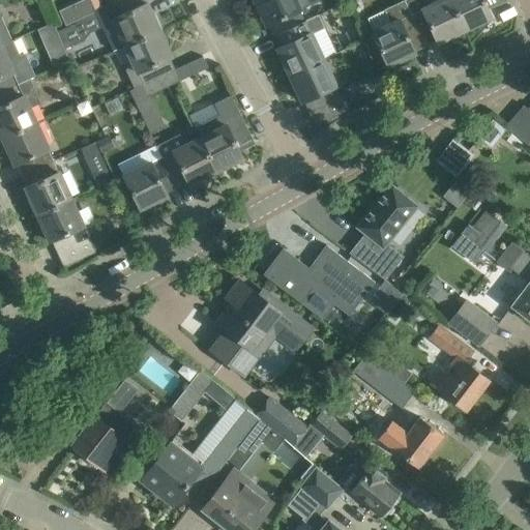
[(118,0),(109,5),(96,10),(114,49),(126,43),(158,28),(146,2),(138,6),(135,0),(118,0)]
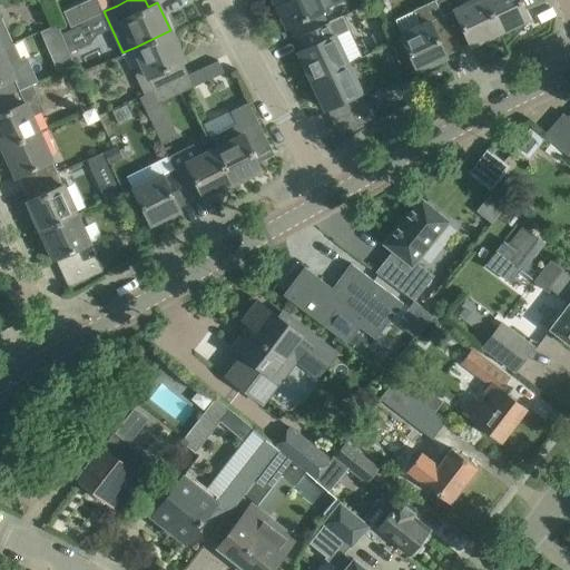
[(273,0),(286,27),(296,22),(301,35),(327,22),(322,9),(335,3),(335,0),(273,0)]
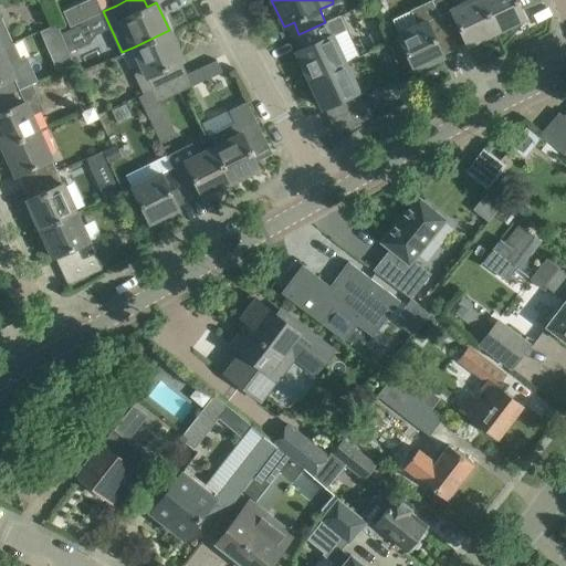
[(452,41),(432,0),(428,0),(410,9),(417,24),(397,33),(413,70),(443,56),(439,46),(450,41),(453,49),(454,49),(451,41),(452,41)]
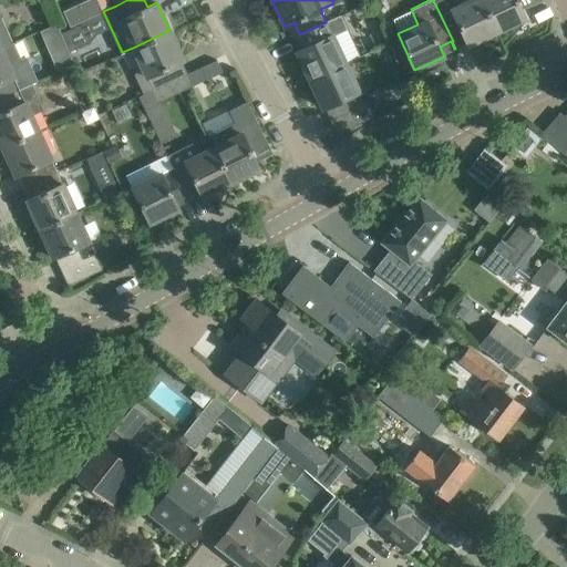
[(433,0),(453,41),(464,35),(468,45),(497,31),(483,0),(470,0),(460,4),(457,0),(433,0)]
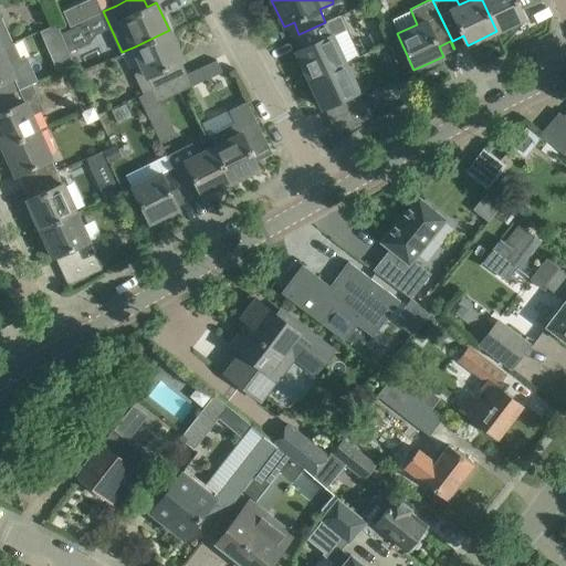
[(482,0),(496,31),(525,18),(515,0),(482,0)]
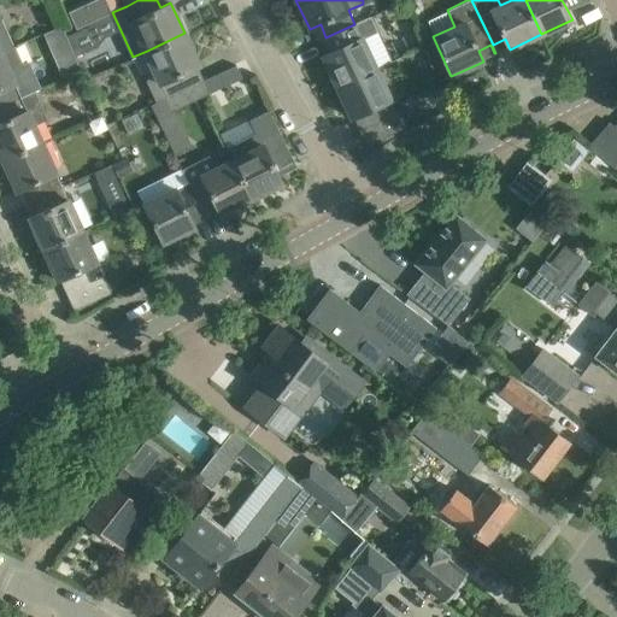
[(84,4),(68,12),(76,29),(88,23),(93,21),(84,4)]
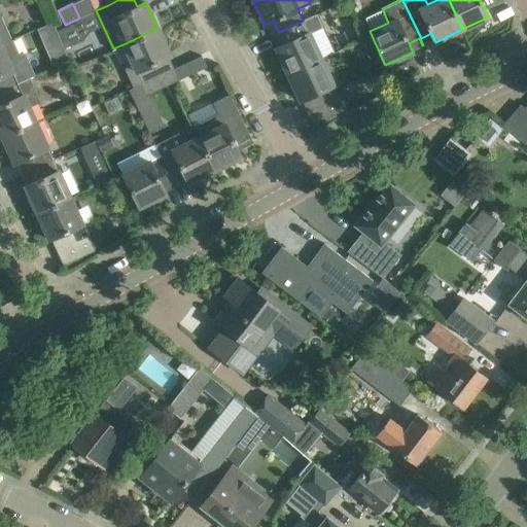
[(82,36),(75,20),(65,25),(57,29),(64,45),(82,36)]
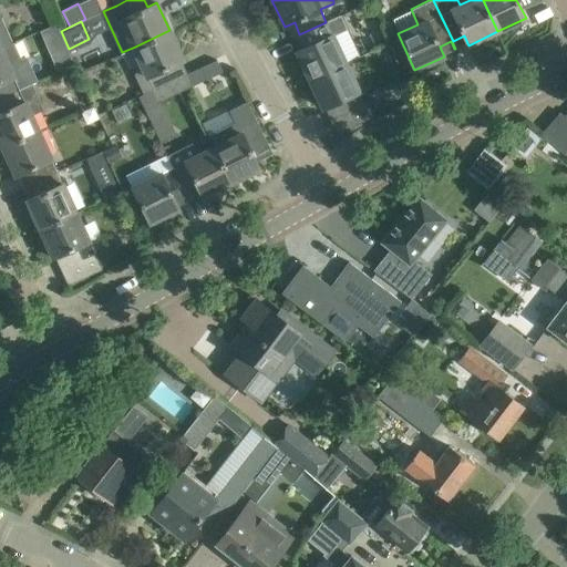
[(309,80),(346,63),(326,22),(299,34),(292,38),(292,39),(300,34),(306,47),(296,51),(309,80)]
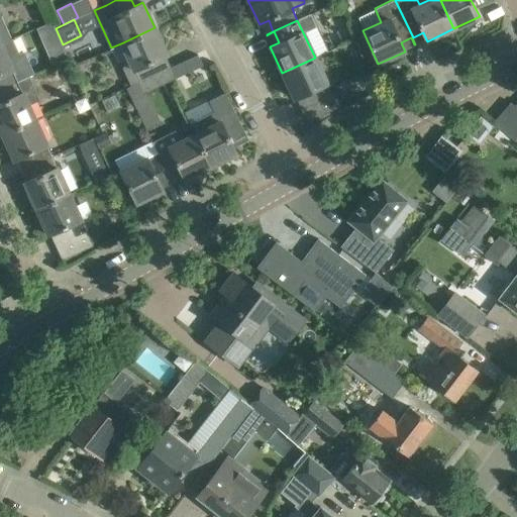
[(140,79),(163,69),(159,59),(167,55),(154,27),(123,42),(130,59),(121,63),(131,84),(140,79)]
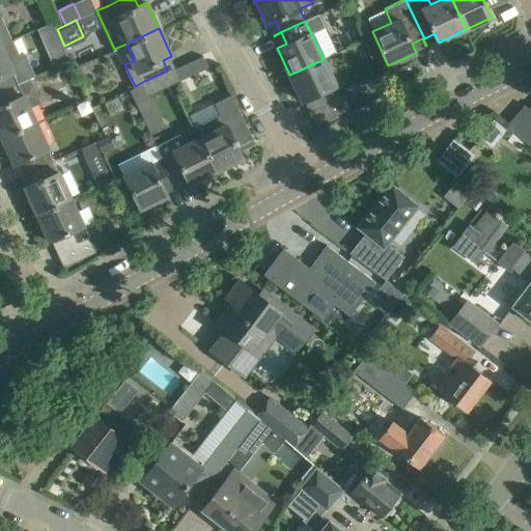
[(11,39),(1,44),(0,44),(0,90),(19,82),(9,62),(20,57),(11,39)]
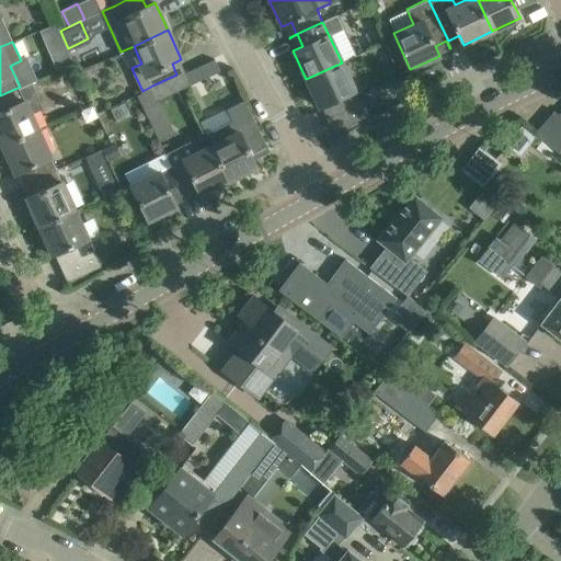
[(53,60),(57,70),(75,61),(70,53),(53,60)]
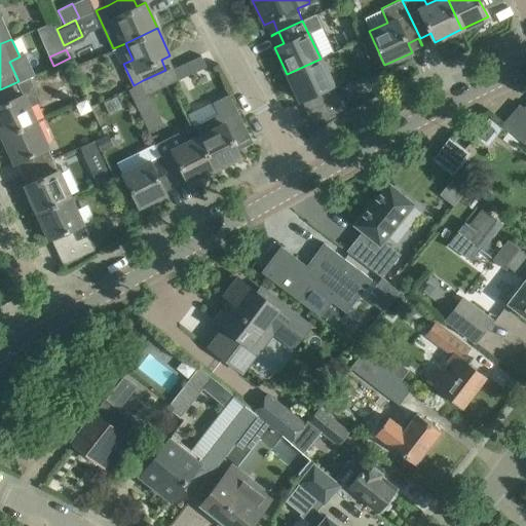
[(321,59),(287,74),(299,101),(308,97),(318,120),(312,123),(344,109),(321,59)]
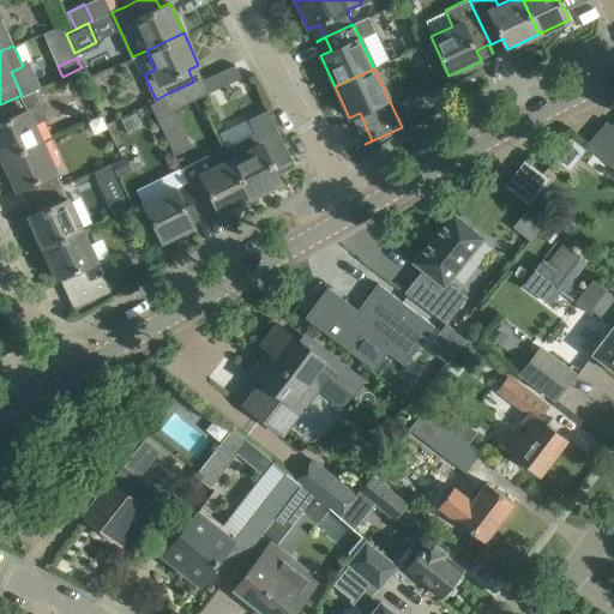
[(167,94),(173,109),(209,92),(202,79),(194,83),(193,82),(167,94)]
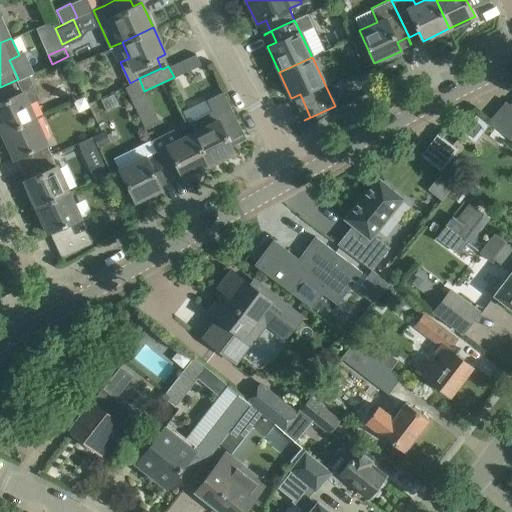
[(368,75),(354,81),(359,93),(373,87),(368,75)]
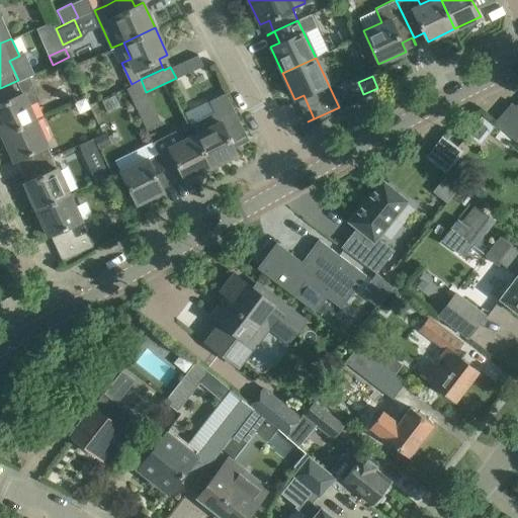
[(17,126),(35,118),(18,80),(0,88),(0,128),(2,133),(17,126)]
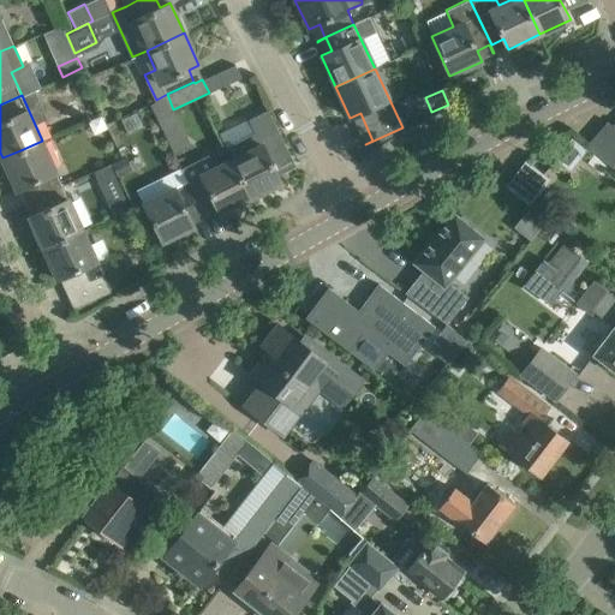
[(171,111),(165,96),(151,102),(159,117),(171,111)]
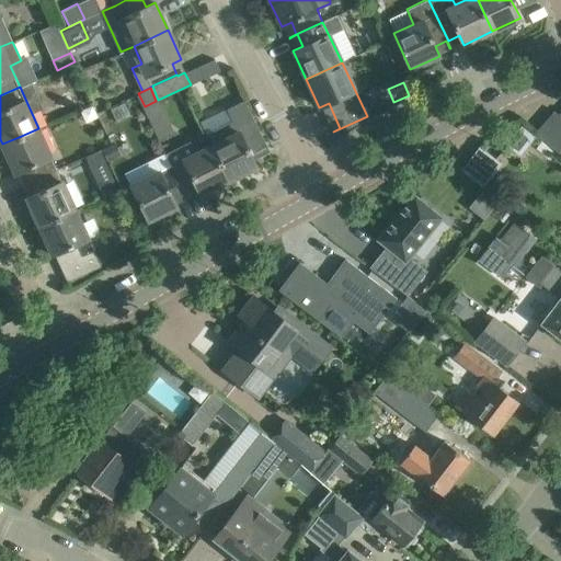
[(232,121),(206,134),(212,144),(230,180),(256,167),(251,156),(266,148),(268,151),(270,151),(244,100),(227,110),(232,121)]
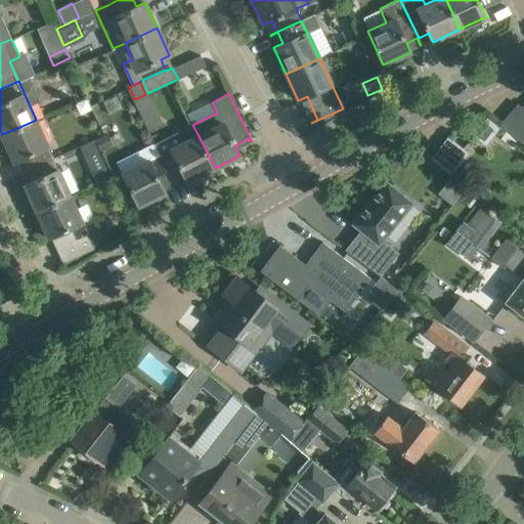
[(103,101),(108,113),(121,107),(116,96),(103,101)]
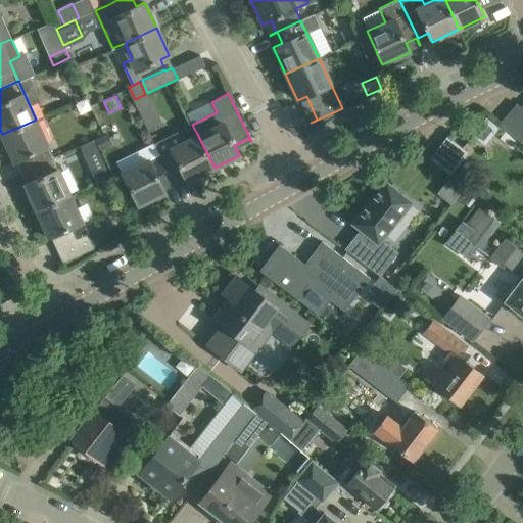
[(517,103),(498,124),(521,143),(522,140),(522,103),(521,106),(517,103)]
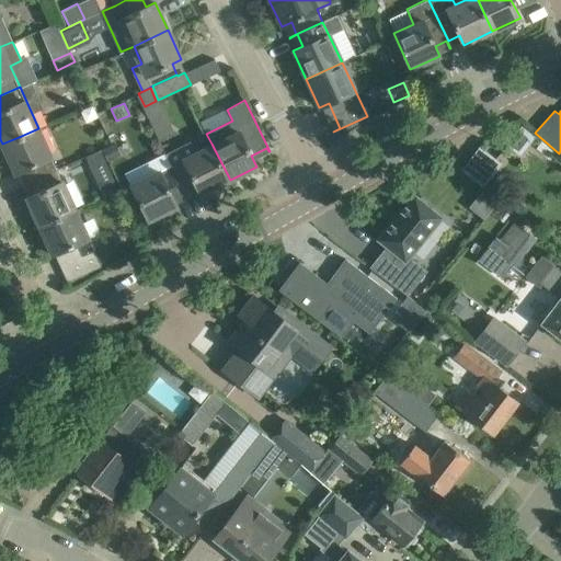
[(57,168),(38,128),(19,137),(2,144),(15,173),(24,169),(30,181),(57,168)]
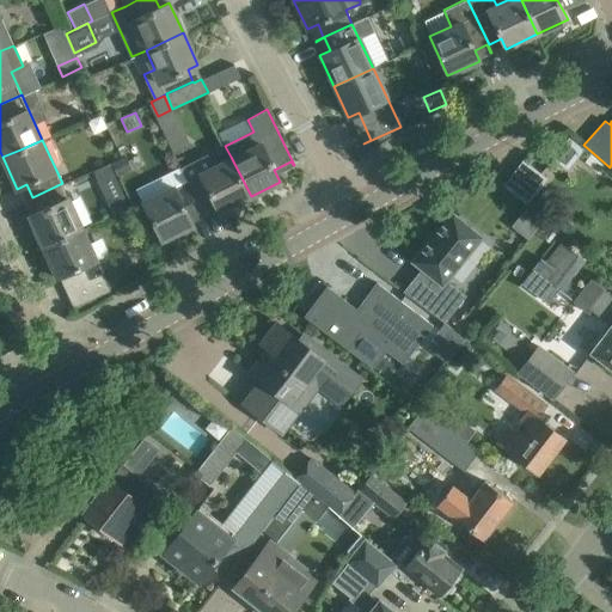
[(251,196),(231,157),(218,163),(212,152),(182,167),(188,178),(202,208),(214,202),(219,213),(251,196)]
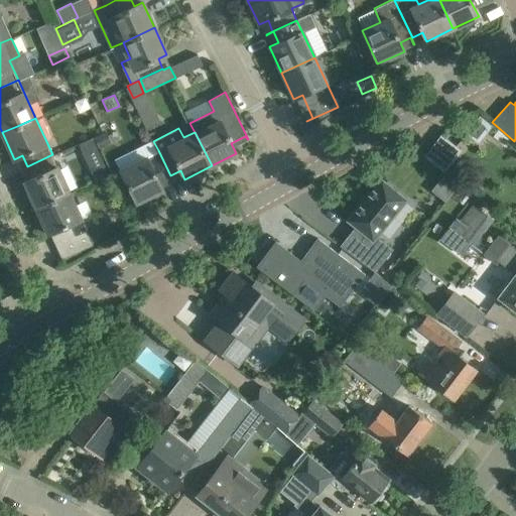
[(106,132),(94,138),(100,149),(112,143),(106,132)]
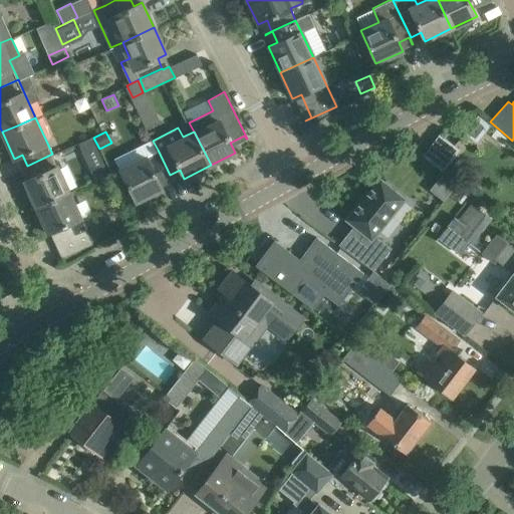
[(439,134),(424,154),(423,155),(423,156),(442,170),(444,171),(460,150),(439,134)]
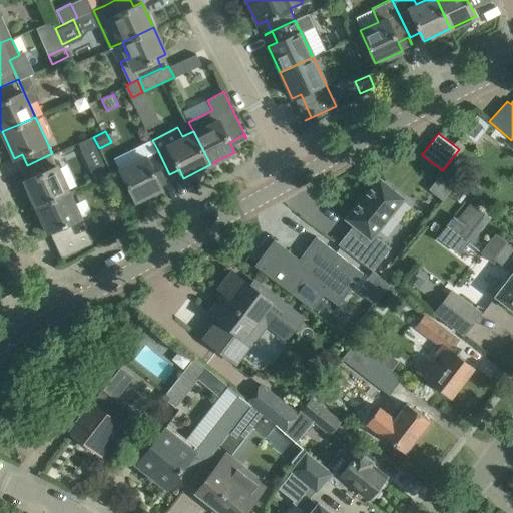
[(92,136),(78,142),(83,151),(96,145),(92,136)]
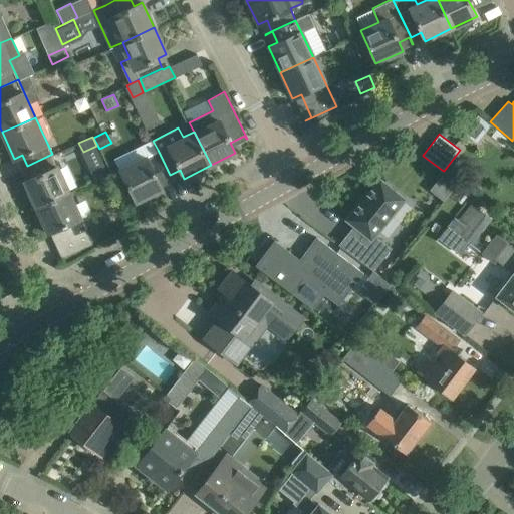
[(158,150),(119,169),(136,202),(162,189),(158,181),(168,176),(172,182),(173,182),(169,175),(170,175),(158,150)]
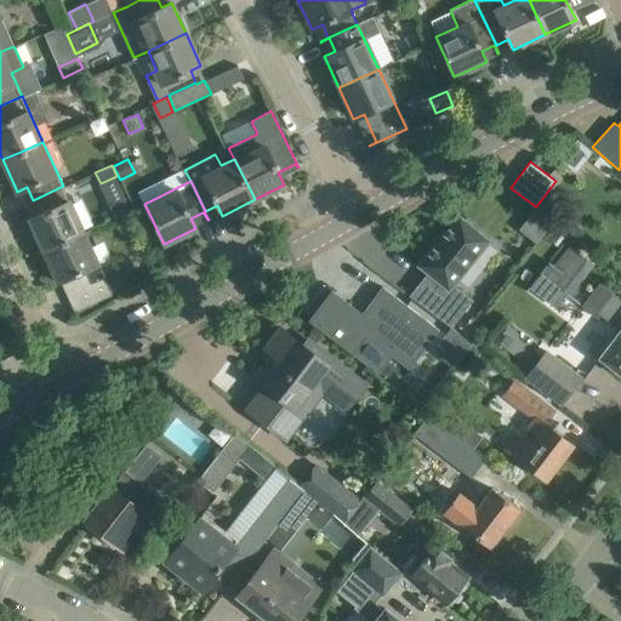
[(84,231),(63,186),(33,200),(24,204),(26,205),(33,201),(39,214),(29,218),(43,249),(84,231)]
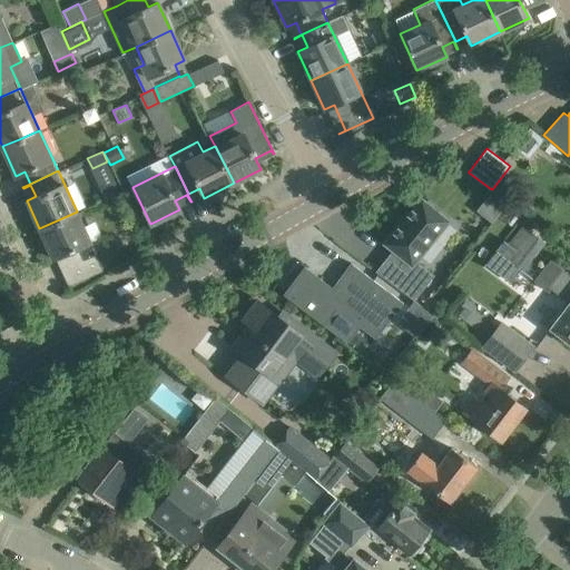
[(115,177),(99,184),(106,198),(120,192),(115,177)]
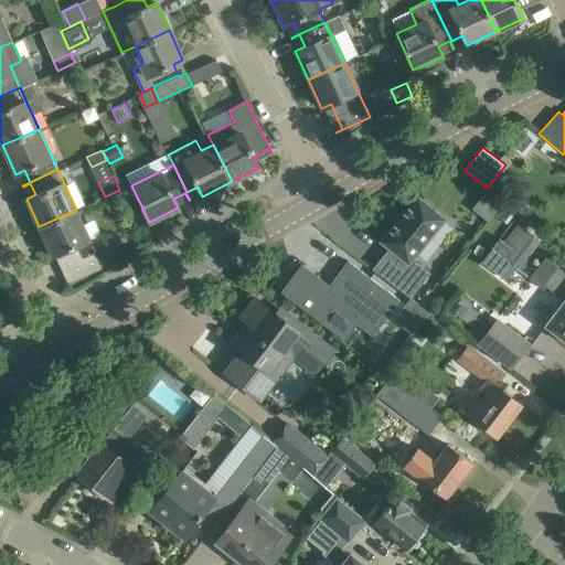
[(409,296),(411,296),(429,272),(412,258),(444,219),(417,196),(402,214),(395,222),(395,223),(381,241),(390,247),(373,267),(373,268),(409,296)]
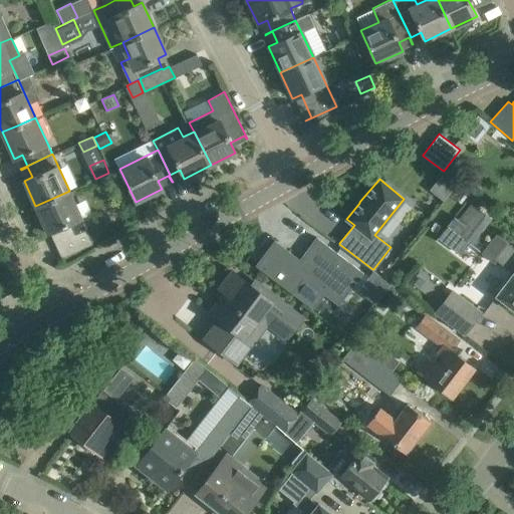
[(85,228),(69,191),(35,206),(48,233),(56,229),(61,240),(60,240),(67,255),(61,257),(61,258),(92,244),(85,228)]
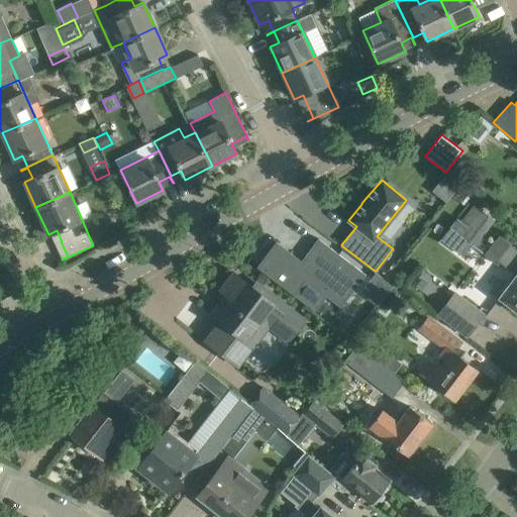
[(458,220),(440,242),(461,257),(474,241),(493,217),(475,204),(460,222),(458,220)]
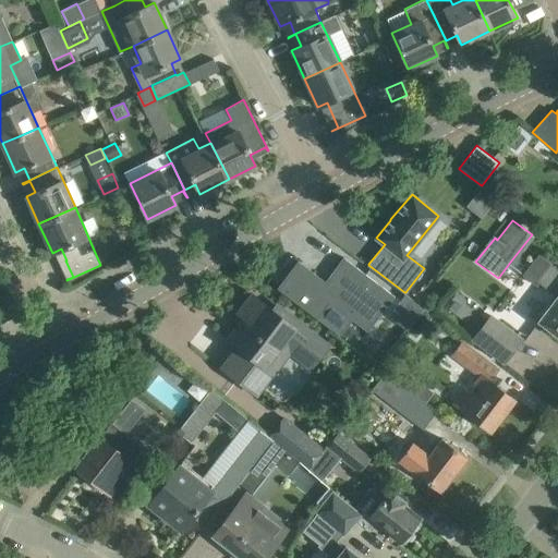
[(537,322),(557,336),(557,268),(538,253),(522,274),(536,284),(538,282),(557,296),(537,322)]
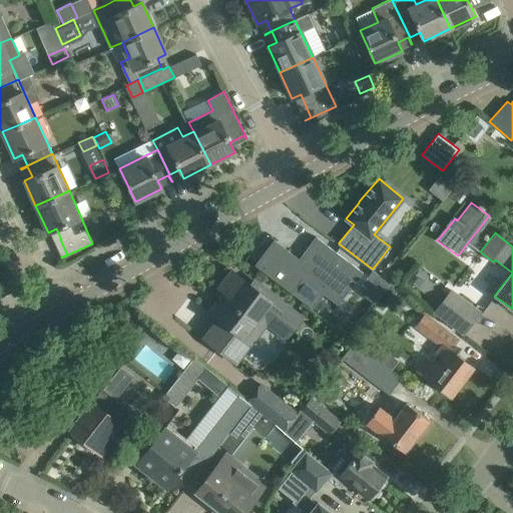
[(254,265),(311,308),(312,308),(323,293),(338,305),(363,272),(316,236),(299,259),(274,239),(254,265)]
